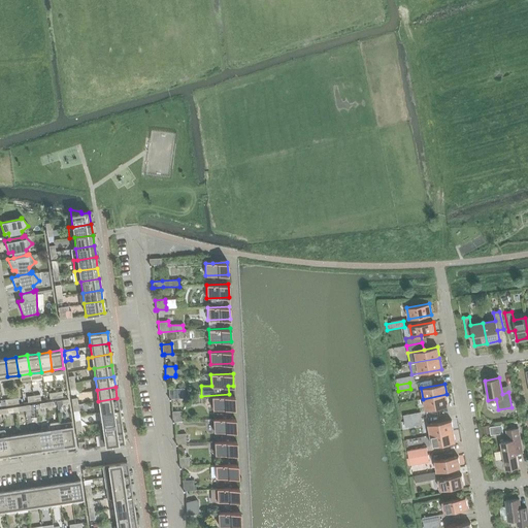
[(168,399),(170,399),(179,398),(178,389),(168,389),(168,399)]
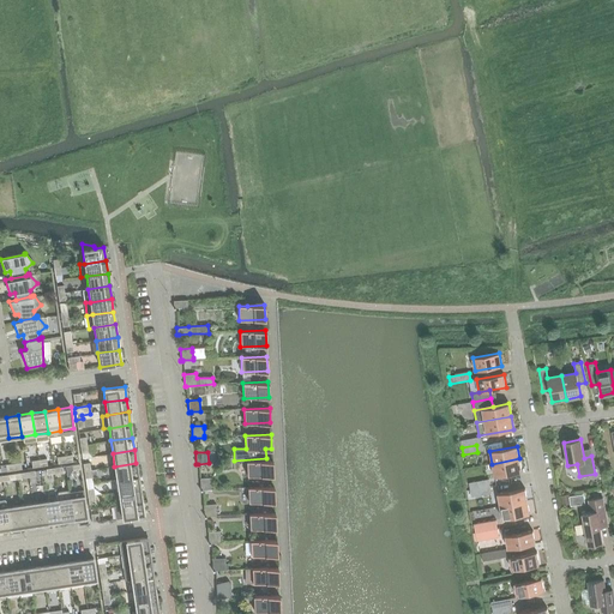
[(522,471),(519,458),(492,464),(494,476),(522,471)]
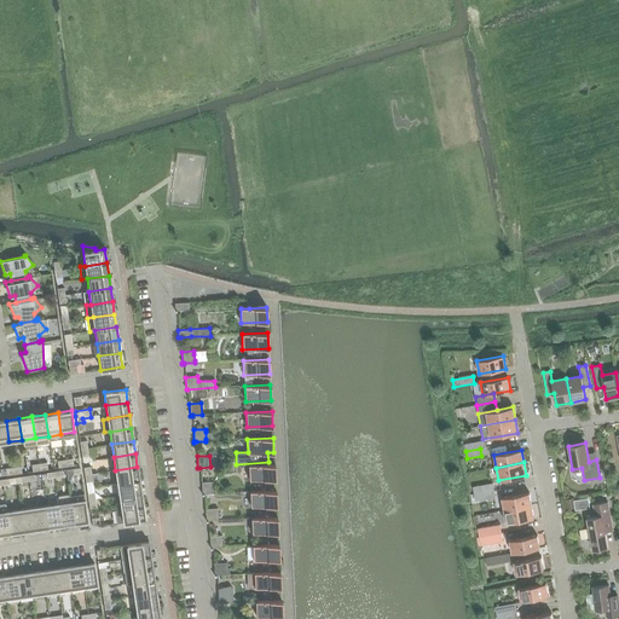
[(249,480),(275,479),(275,464),(248,466),(249,480)]
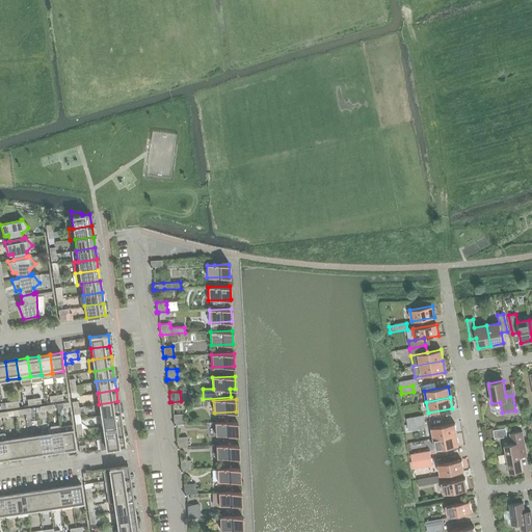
[(120,413),(117,401),(99,404),(101,416),(120,413)]
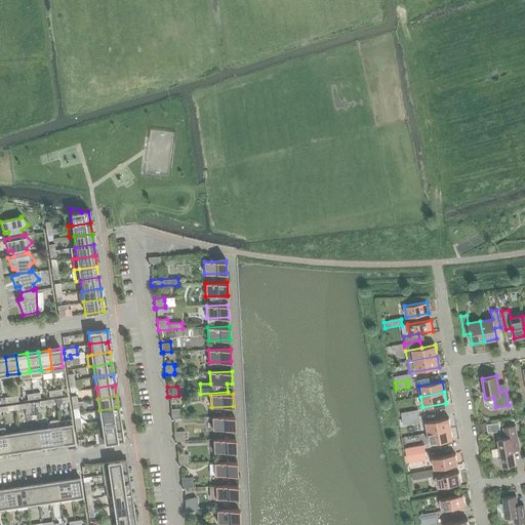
[(119,418),(118,407),(99,410),(102,420),(119,418)]
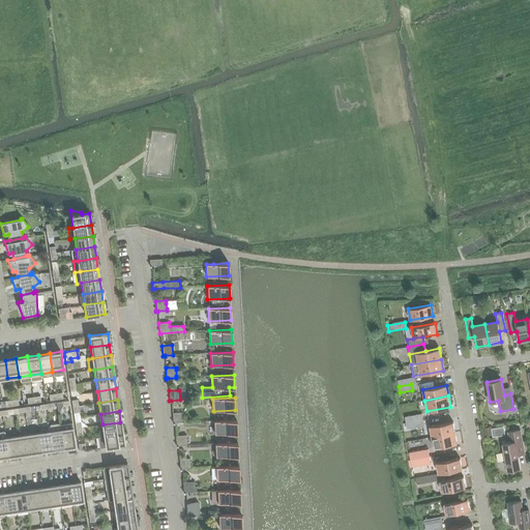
[(173,423),(174,423),(183,422),(182,412),(172,413),(173,423)]
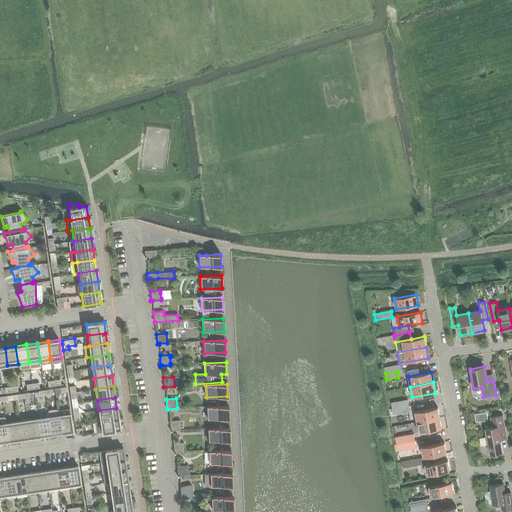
[(207,419),(229,418),(228,406),(206,407),(207,419)]
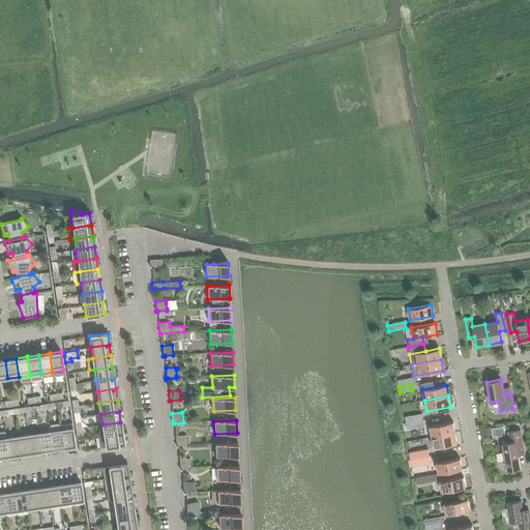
[(418,420),(406,423),(407,430),(419,427),(418,420)]
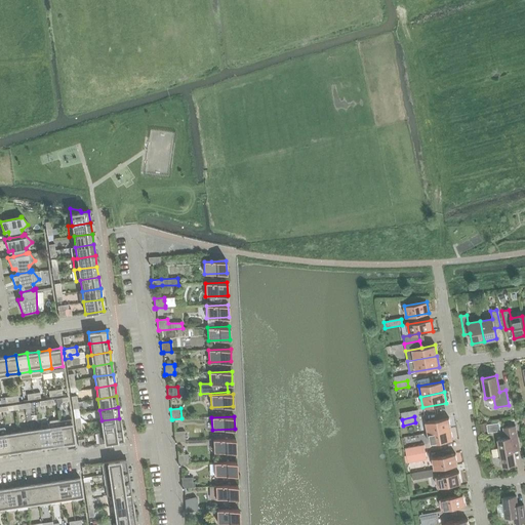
[(426,421),(428,433),(450,429),(448,417),(426,421)]
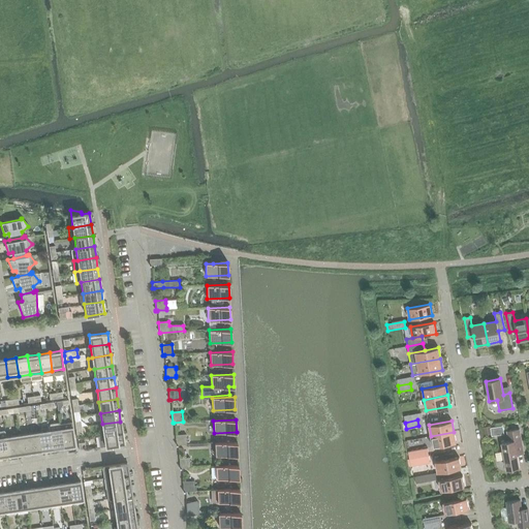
[(103,435),(122,432),(120,422),(102,424),(103,435)]
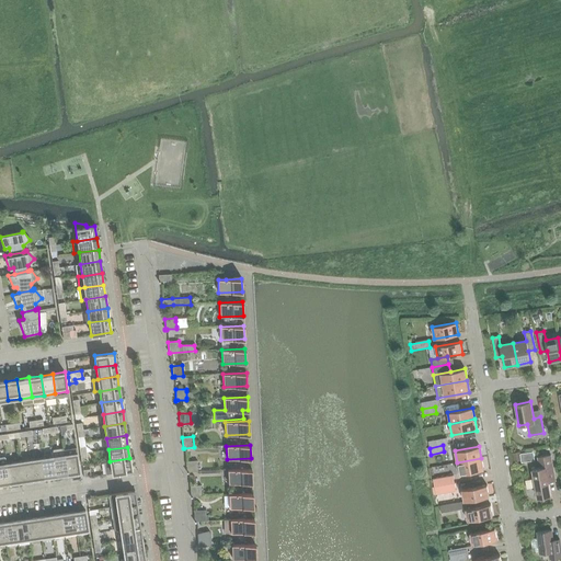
[(67,474),(64,450),(64,448),(53,450),(54,457),(53,457),(56,477),(67,474)]
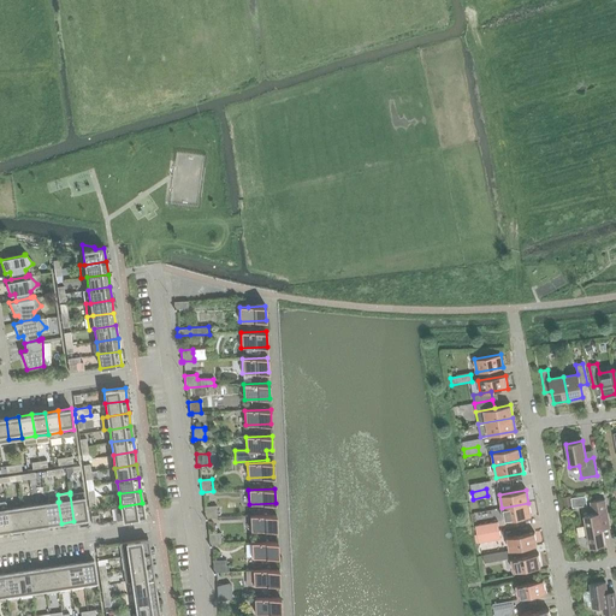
[(70,495),(73,521),(78,521),(78,527),(88,525),(83,492),(70,495)]
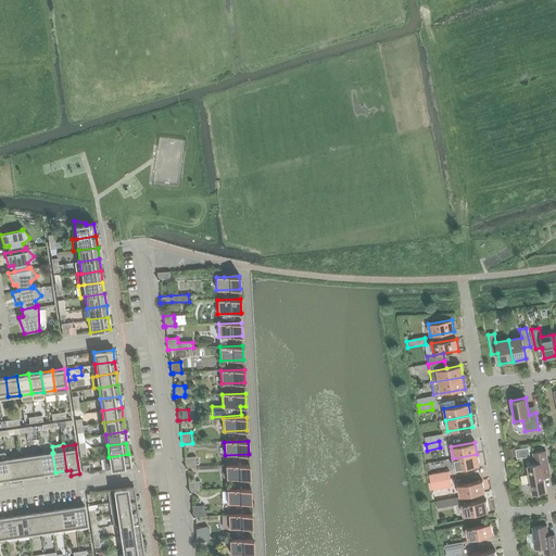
[(529,475),(520,476),(521,481),(525,483),(530,482),(532,493),(546,491),(543,475),(550,472),(545,451),(532,454),(534,464),(527,466),(529,475)]
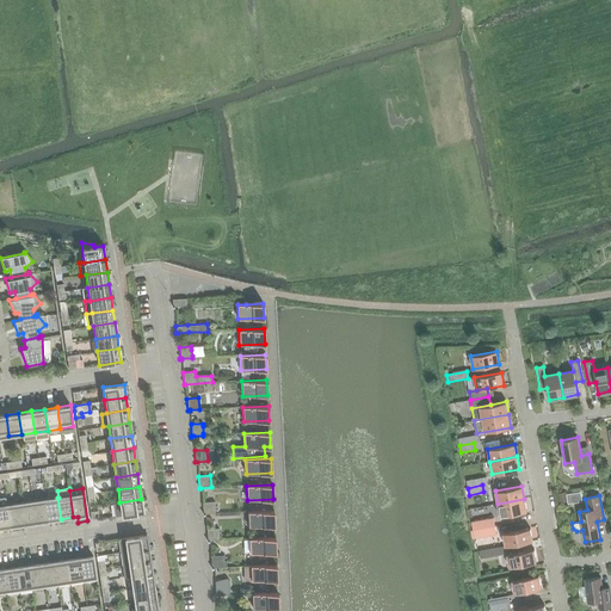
[(48,520),(61,519),(57,498),(44,499),(48,520)]
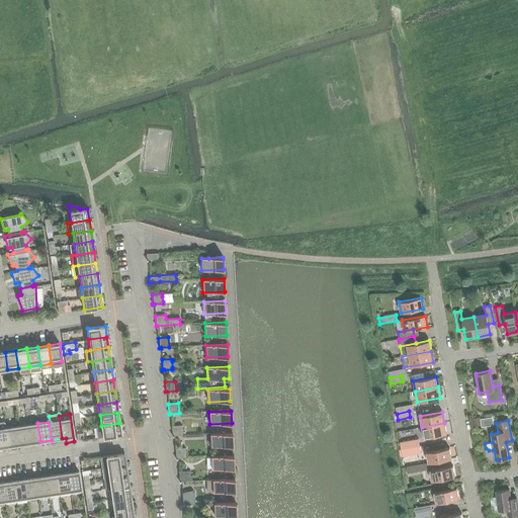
[(37,423),(27,425),(29,443),(40,441),(37,423)]
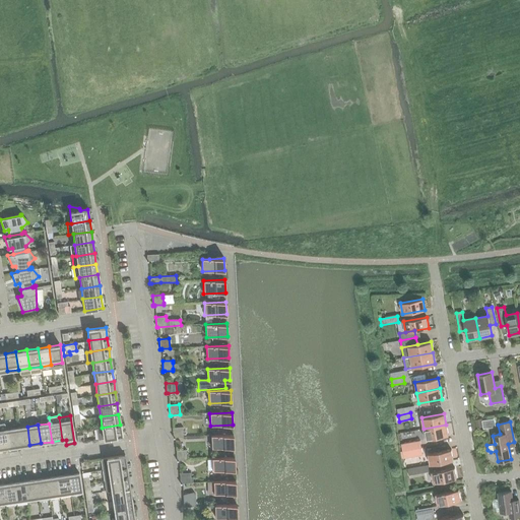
[(104,438),(104,439),(122,436),(120,425),(102,428),(102,429),(96,429),(98,439),(104,438)]
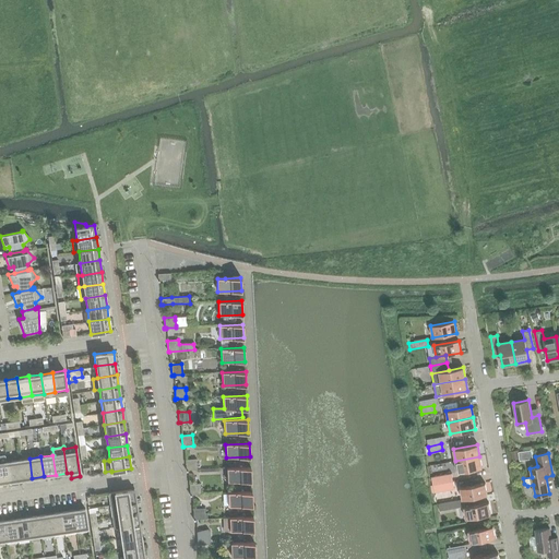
[(482,467),(479,456),(455,461),(458,473),(482,467)]
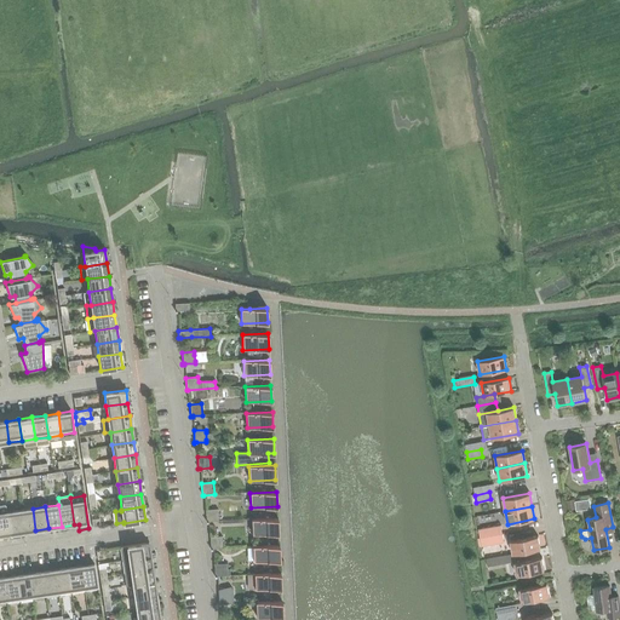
[(23,532),(35,530),(33,509),(19,511),(23,532)]
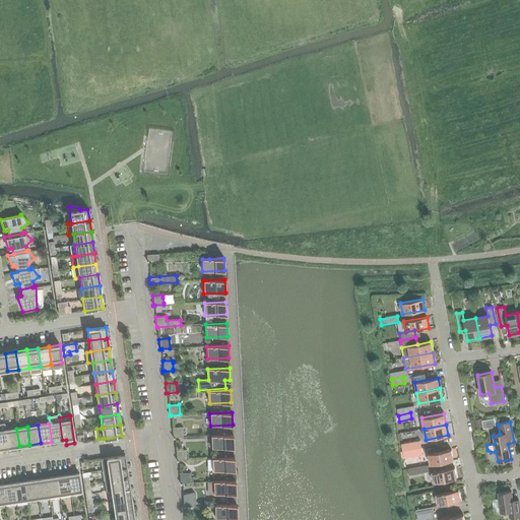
[(173,438),(175,438),(183,437),(183,427),(173,428),(173,438)]
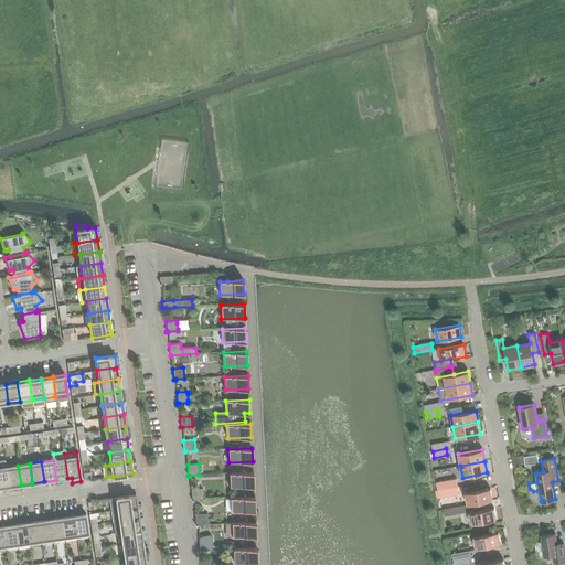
[(21,484),(18,466),(6,467),(9,487),(21,484)]
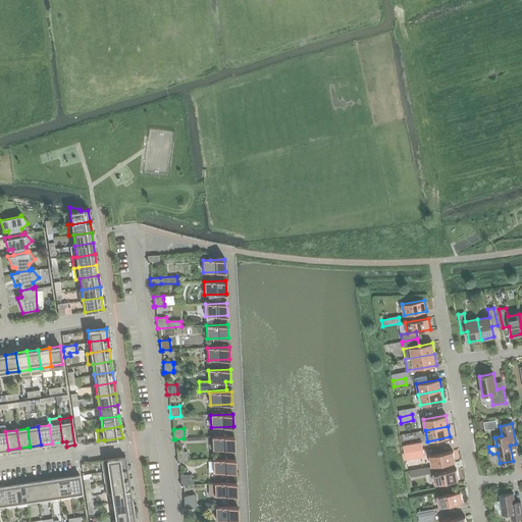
[(212,450),(235,449),(233,436),(212,437),(212,450)]
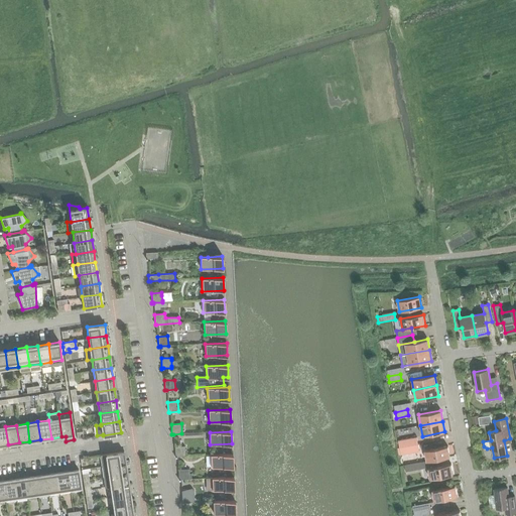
[(418,444),(417,438),(397,441),(398,448),(401,447),(418,444)]
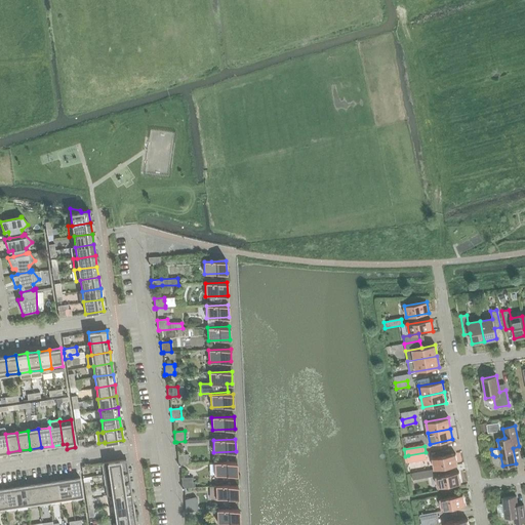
[(426,452),(408,455),(409,461),(427,458),(426,452)]
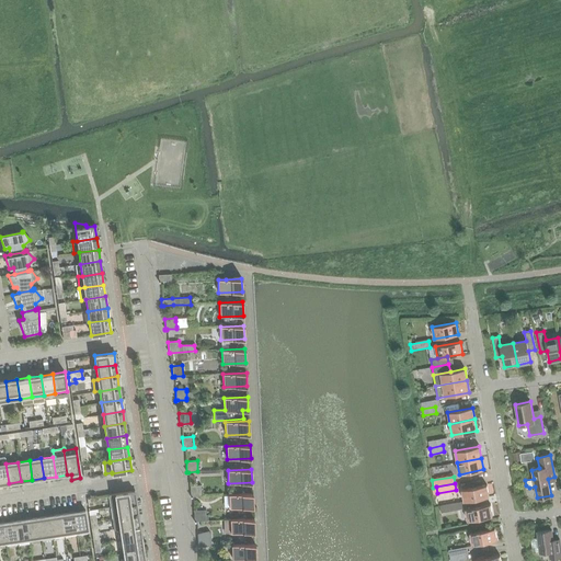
[(487,484),(461,490),(464,502),(489,496),(487,484)]
